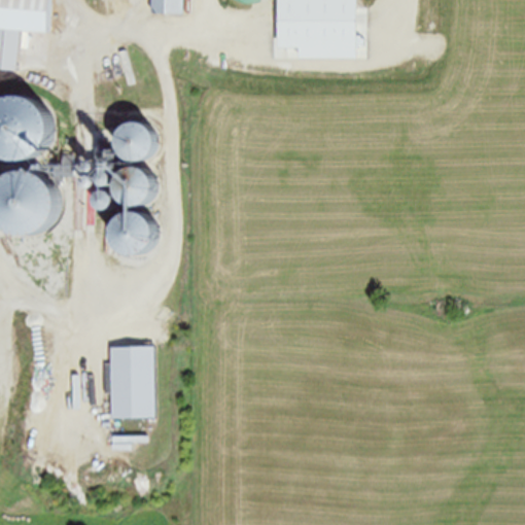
[(0,65),(13,67),(18,29),(44,31),(47,0),(0,0),(0,65)]
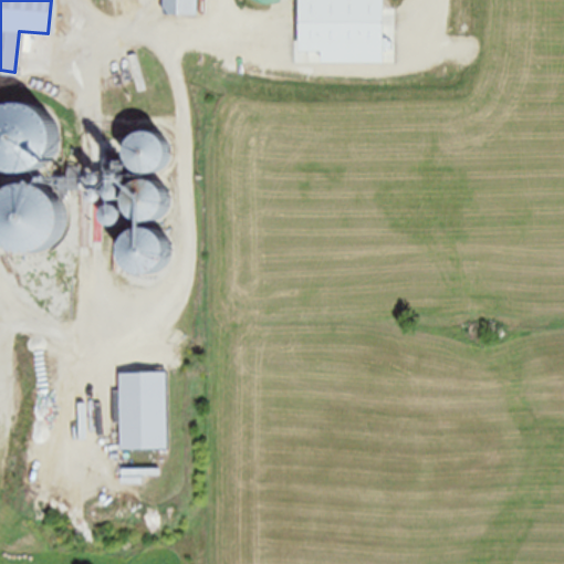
[(195,0),(195,10),(160,9),(160,0),(195,0)]
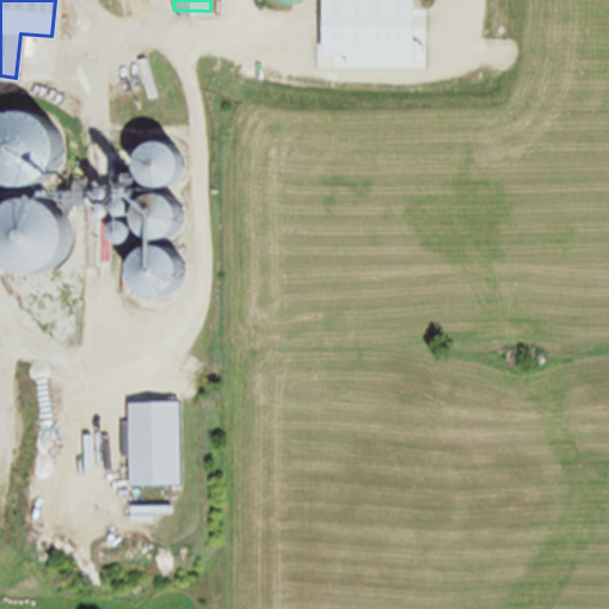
[(0,183),(45,184),(45,114),(0,112),(0,183)]
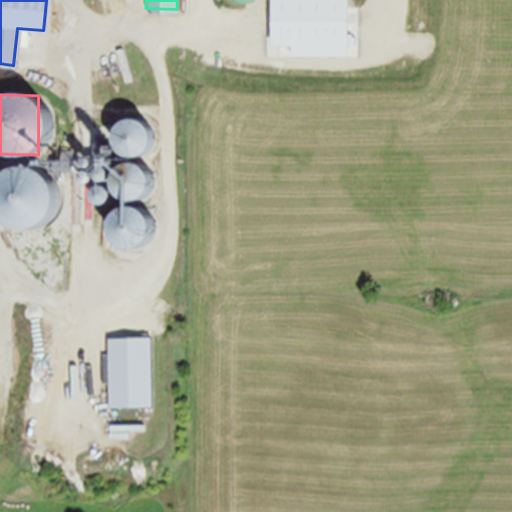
[(107,153),(139,156),(144,122),(111,118),(107,153)]
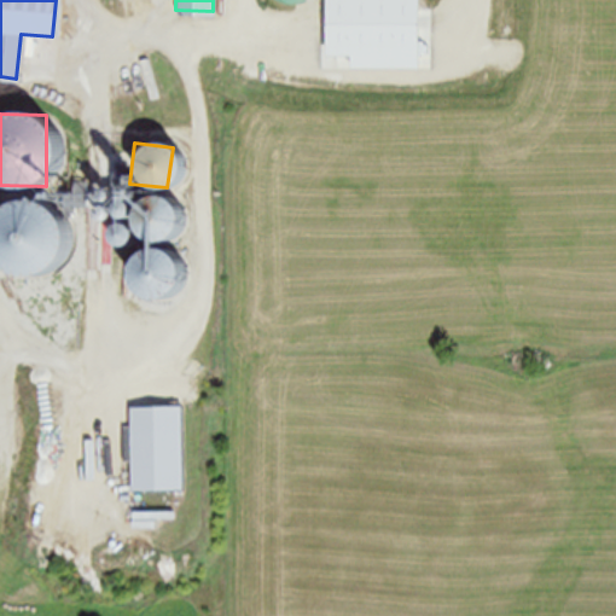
[(174,239),(164,195),(108,207),(112,226),(102,227),(105,247),(135,240),(139,254),(123,257),(133,302),(173,294),(161,242),(174,239)]
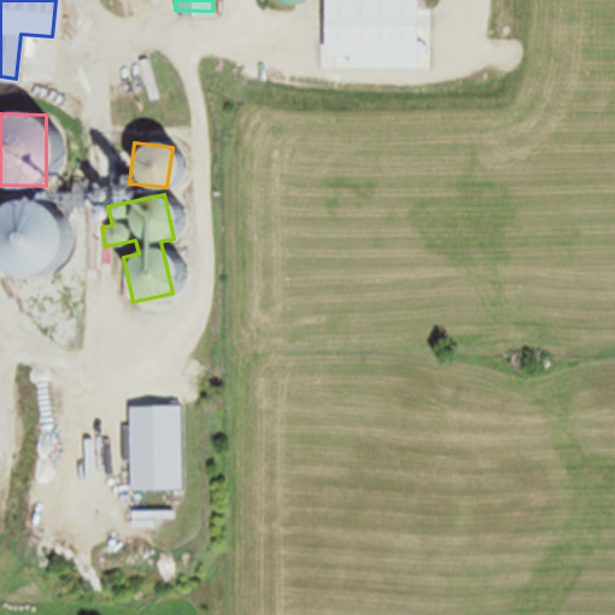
[(0,276),(54,267),(42,198),(0,205),(0,276)]
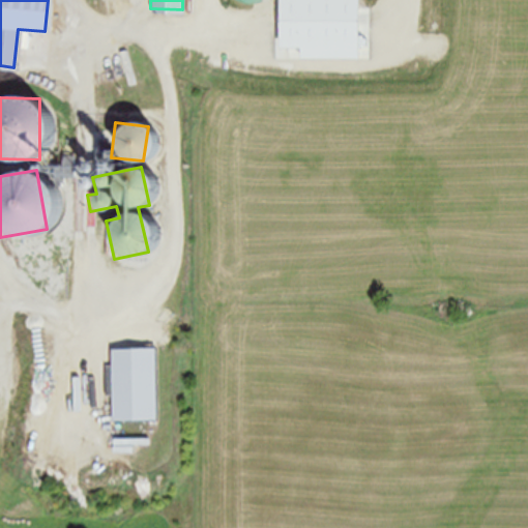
[(154,348),(154,418),(112,418),(112,348),(154,348)]
